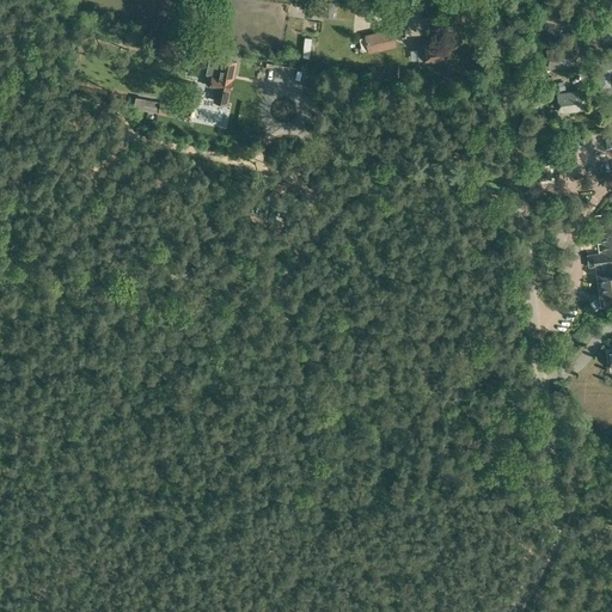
[(336,2),(332,2),(319,0),(299,0),(299,7),(323,11),(322,16),(334,17),(336,2)]
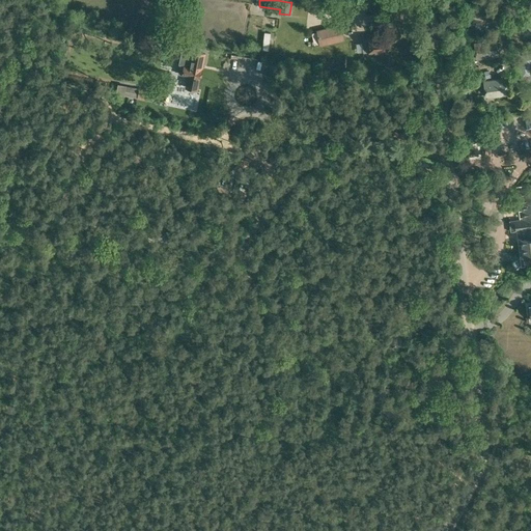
[(491,5),(469,8),(472,24),(493,21),(491,5)]
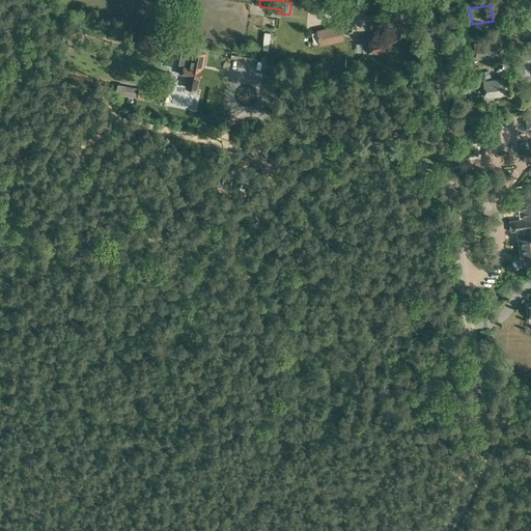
[(530,10),(521,20),(530,31),(530,10)]
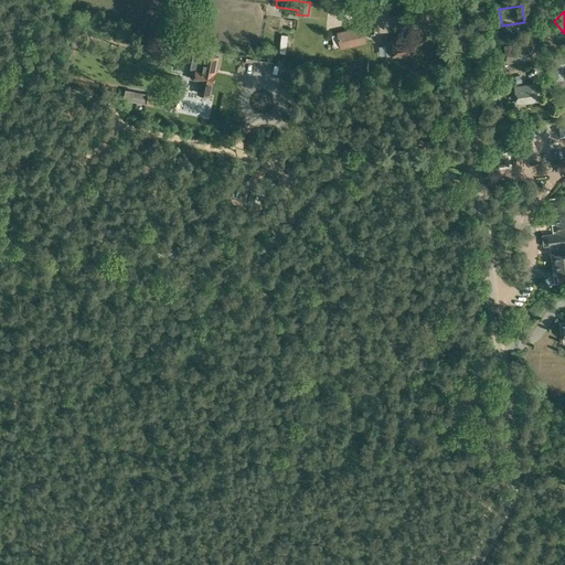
[(366,43),(363,25),(337,31),(341,49),(366,43)]
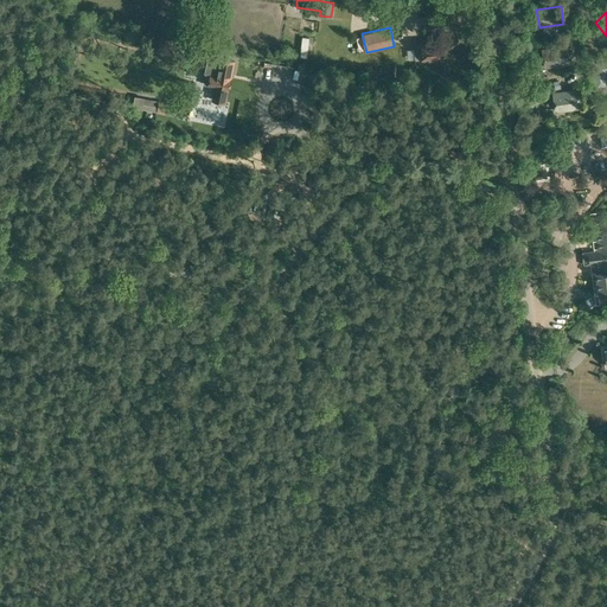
[(421,44),(414,45),(415,50),(415,59),(416,61),(422,59),(422,62),(433,61),(433,58),(441,58),(441,57),(443,56),(442,49),(440,50),(440,43),(429,44),(428,42),(421,43),(421,44)]
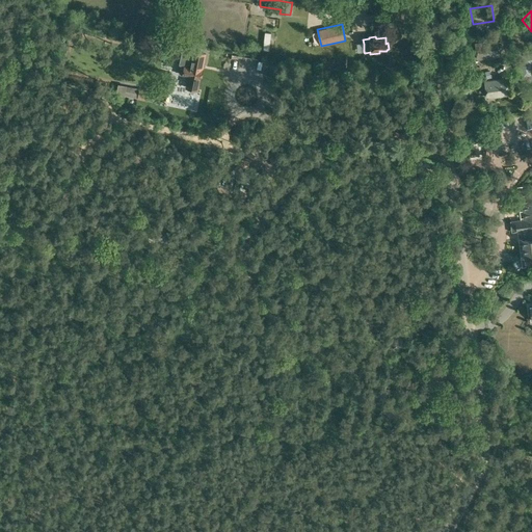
[(497,40),(476,43),(478,58),(500,55),(497,40)]
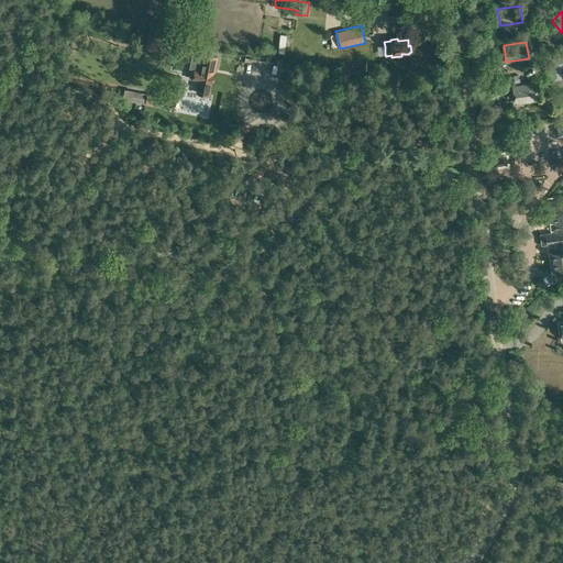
[(187,44),(176,43),(175,53),(186,55),(187,44)]
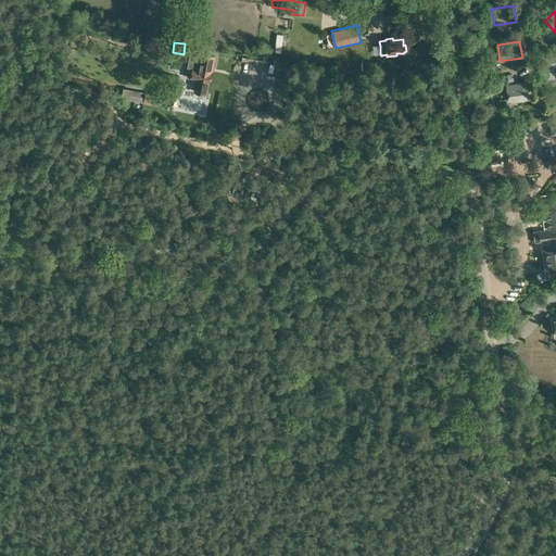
[(211,72),(211,66),(212,67),(214,57),(202,54),(201,55),(194,53),(191,68),(188,67),(187,77),(197,79),(194,91),(206,93),(209,81),(210,81),(212,72),(211,72)]
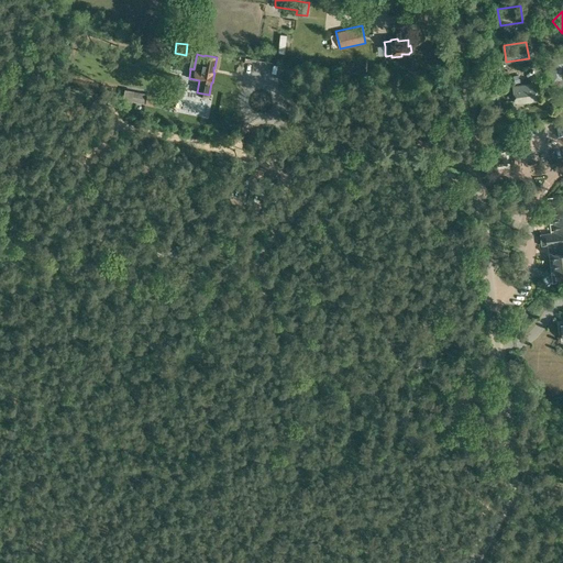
[(562,56),(547,59),(551,83),(562,80),(560,68),(562,67),(562,56)]
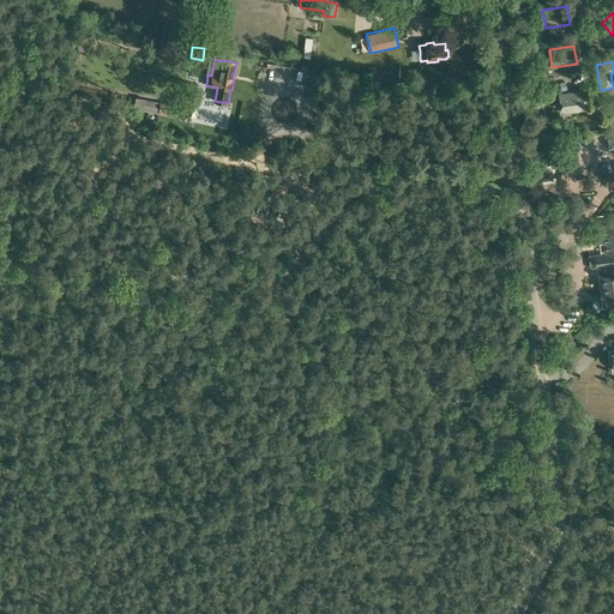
[(584,92),(558,96),(560,114),(587,110),(584,92)]
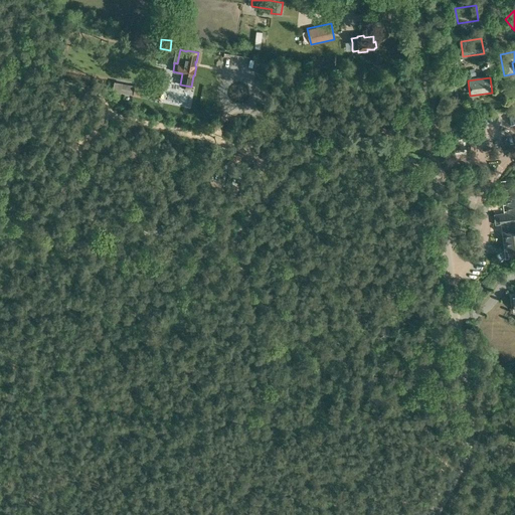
[(114,92),(133,95),(146,98),(148,88),(135,84),(135,86),(123,83),(123,82),(116,80),(114,92)]
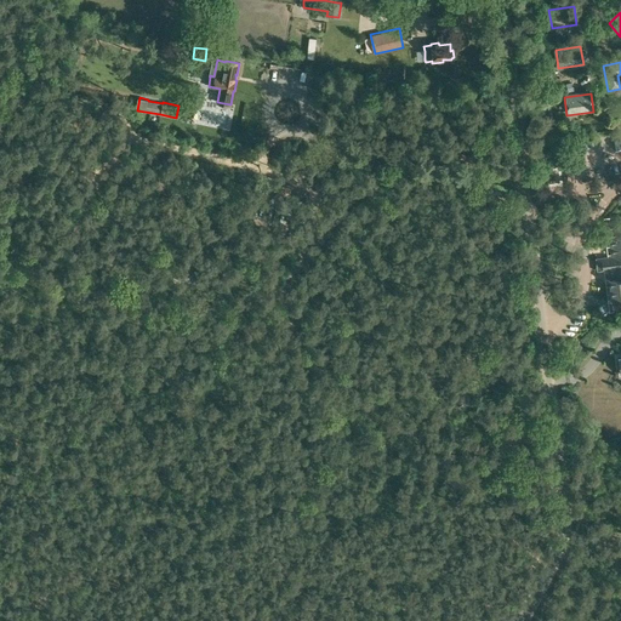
[(308,164),(296,161),(294,172),(307,175),(308,164)]
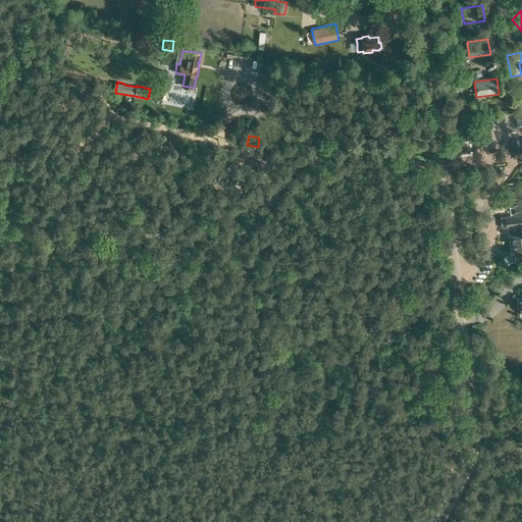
[(521,231),(521,185),(510,187),(514,219),(510,220),(512,236),(512,233),(521,231)]
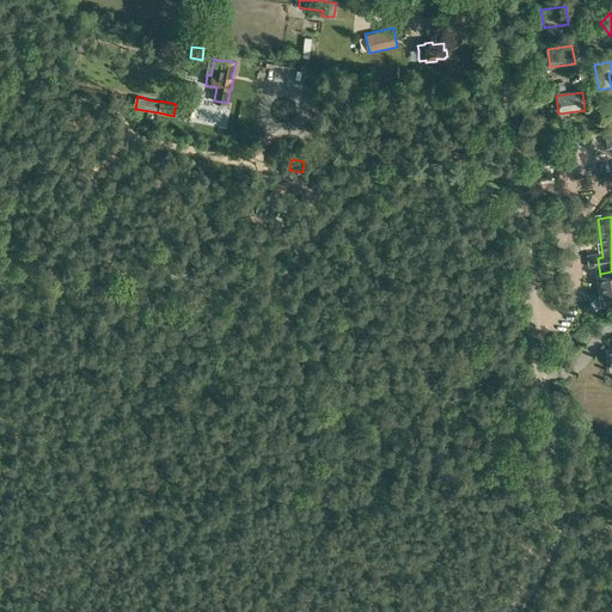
[(611,271),(600,274),(600,276),(604,298),(611,295),(611,271)]
